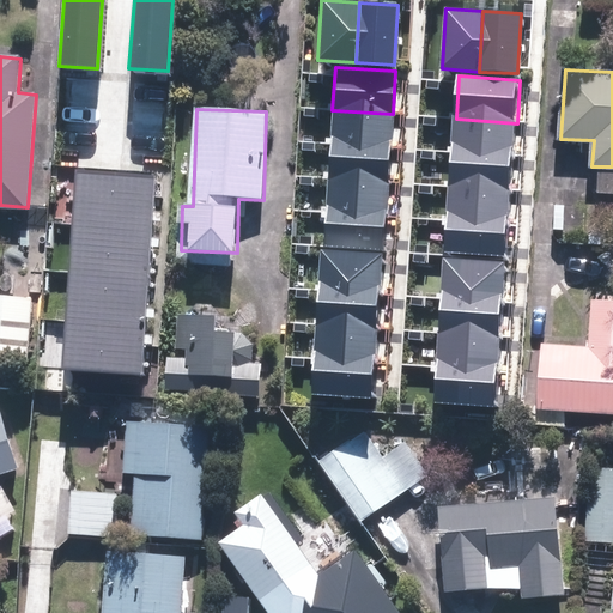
[(332,110),(331,145),(390,149),(393,114),(332,110)]
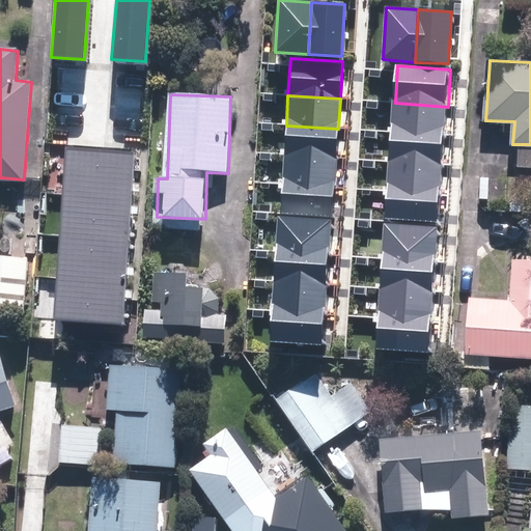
[(395,103),(393,133),(446,136),(448,107),(395,103)]
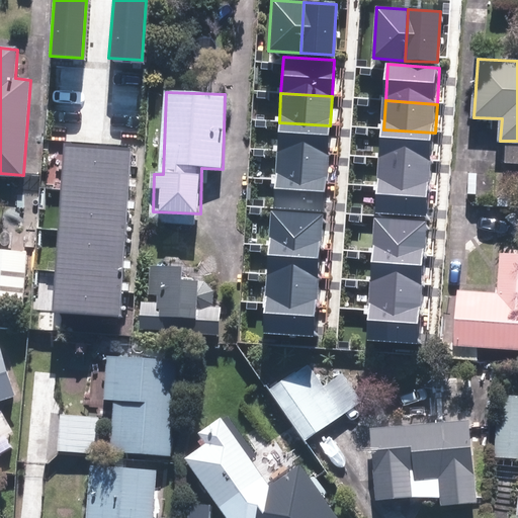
[(279,122),(277,151),(328,155),(330,125),(279,122)]
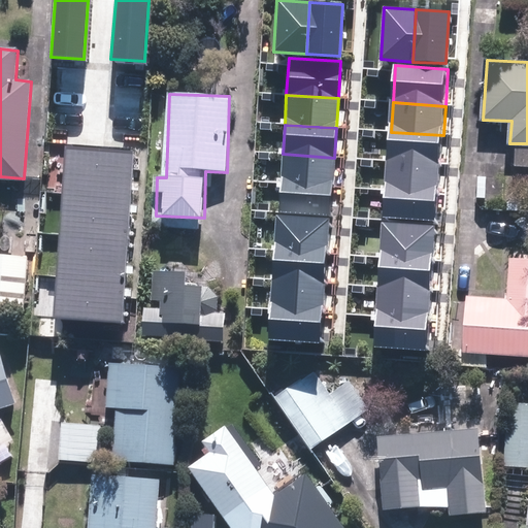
[(391,132),(389,162),(440,165),(443,135),(391,132)]
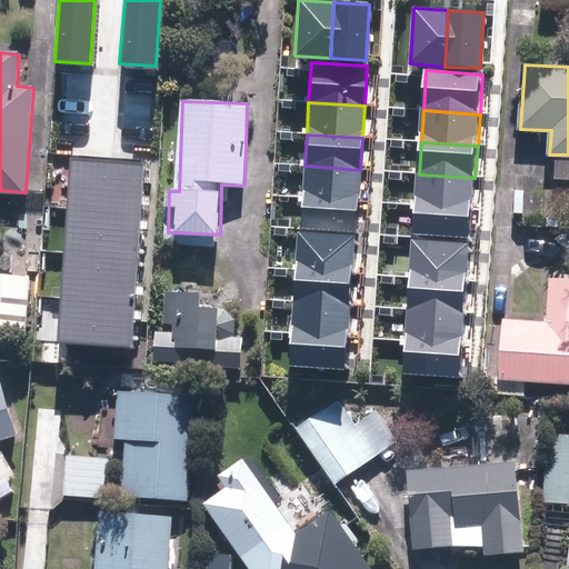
[(71,157),(68,209),(140,213),(143,161),(71,157)]
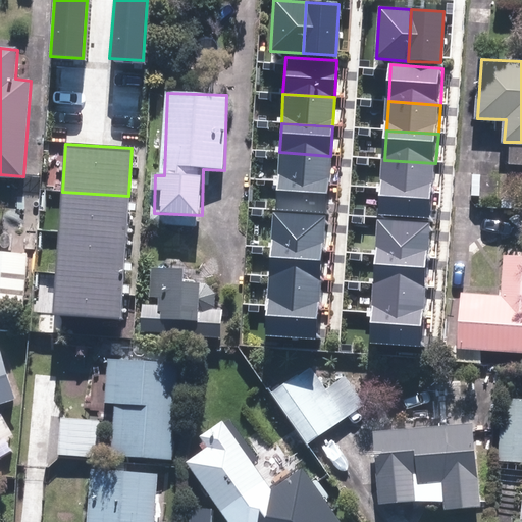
[(279,152),(277,180),(328,185),(330,156),(279,152)]
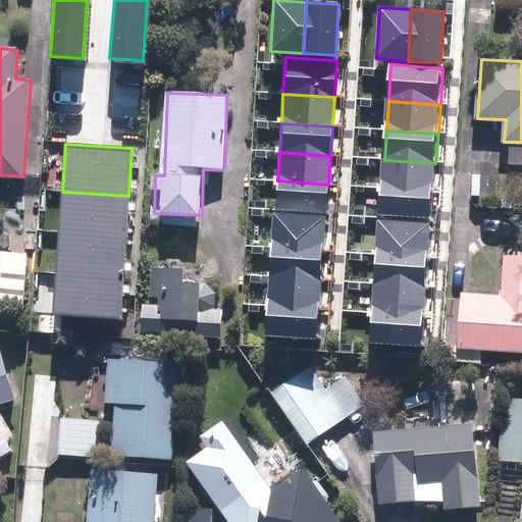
[(384,160),(382,188),(433,192),(435,163),(384,160)]
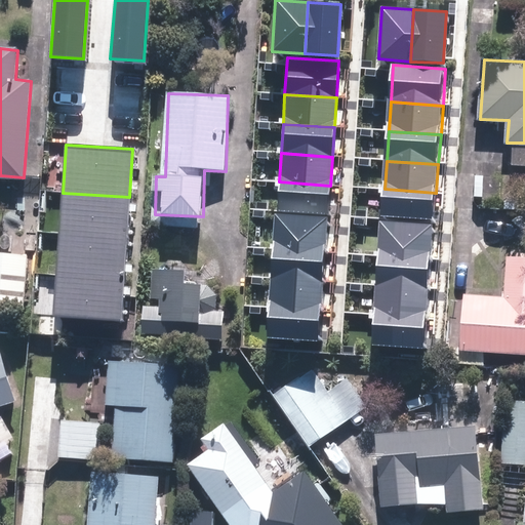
[(279,182),(277,211),(327,215),(330,186),(279,182)]
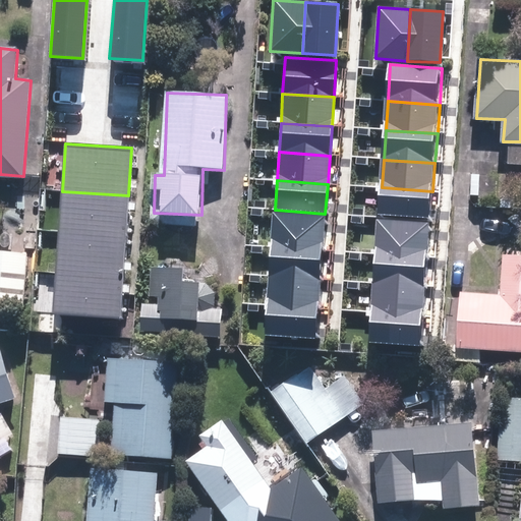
[(382,187),(381,218),(430,221),(432,191),(382,187)]
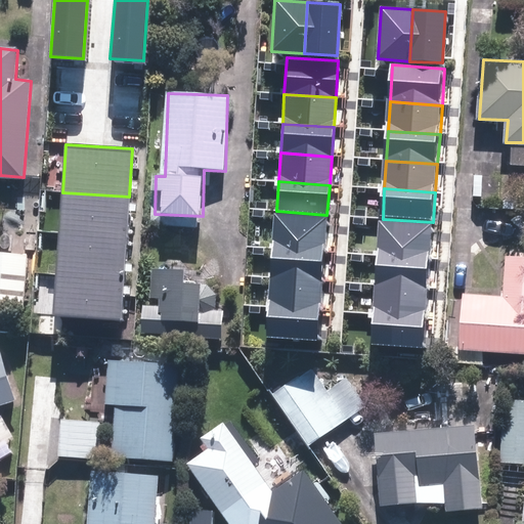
[(62,192),(59,234),(127,238),(129,197),(62,192)]
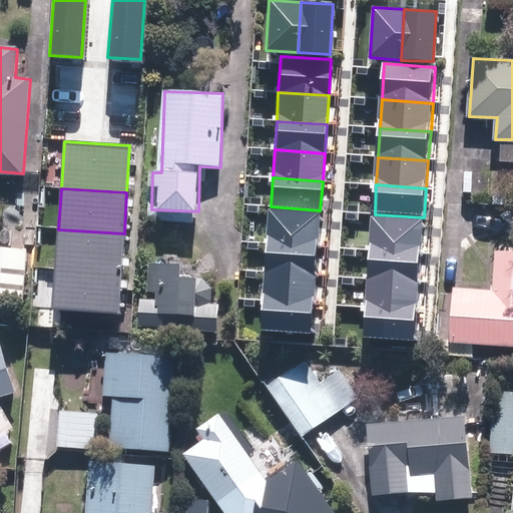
[(268,206),(265,242),(317,245),(320,210),(271,206),(268,206)]
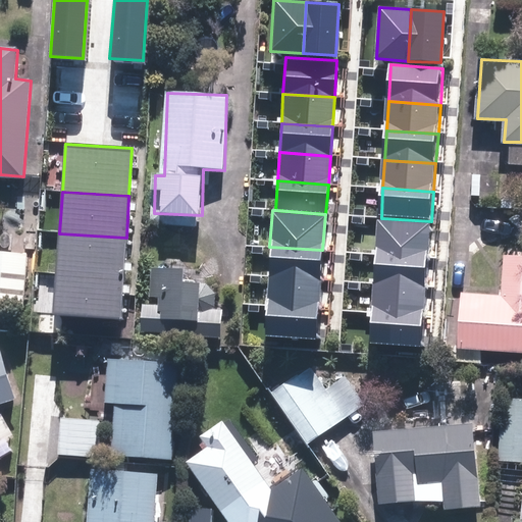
[(377,217),(375,254),(428,257),(431,221),(381,218),(377,217)]
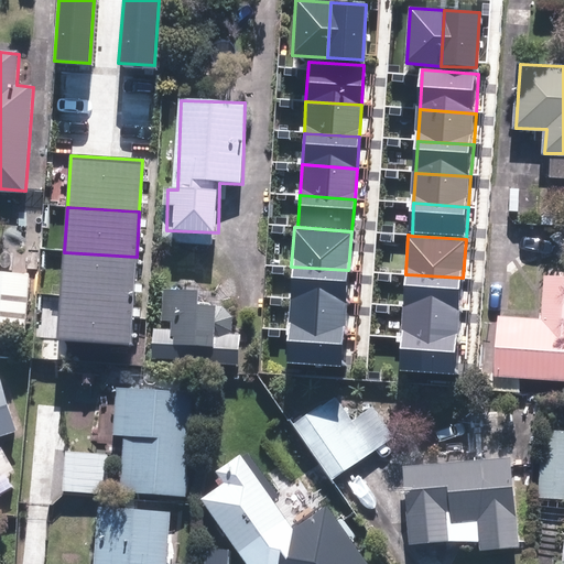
[(64,252),(61,295),(132,301),(137,257),(64,252)]
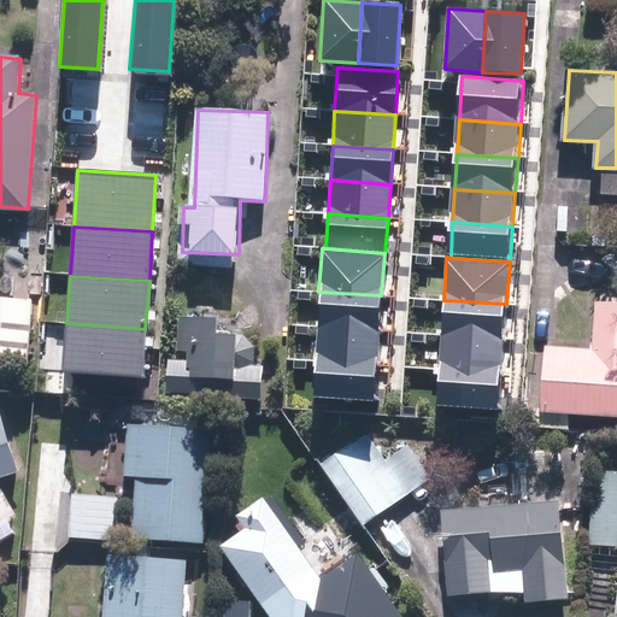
[(316,327),(378,331),(381,295),(318,292),(316,327)]
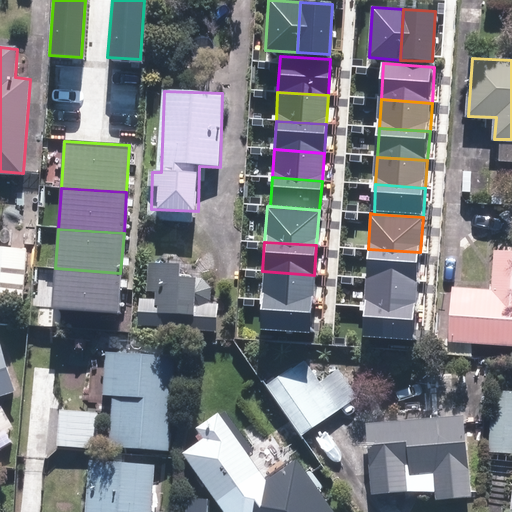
[(27,252),(0,249),(0,301),(23,303),(27,252)]
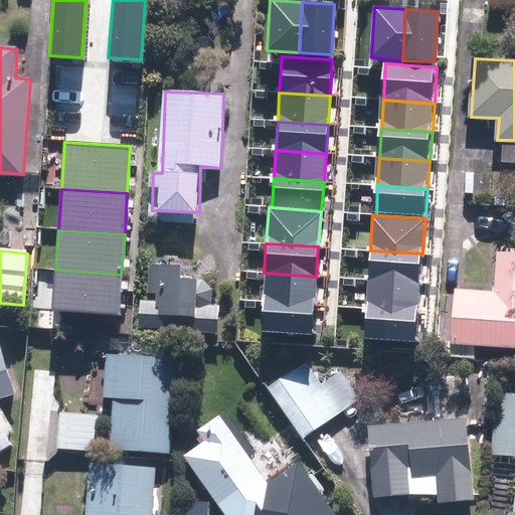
[(368,280),(420,284),(422,253),(370,250),(368,280)]
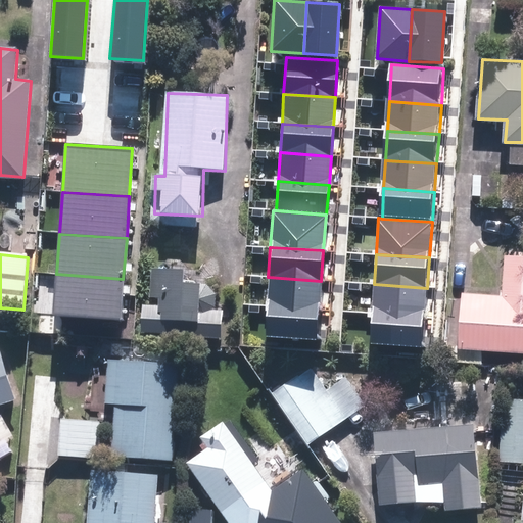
[(507,299),(465,297),(462,349),(522,351),(522,258),(509,258),(507,299)]
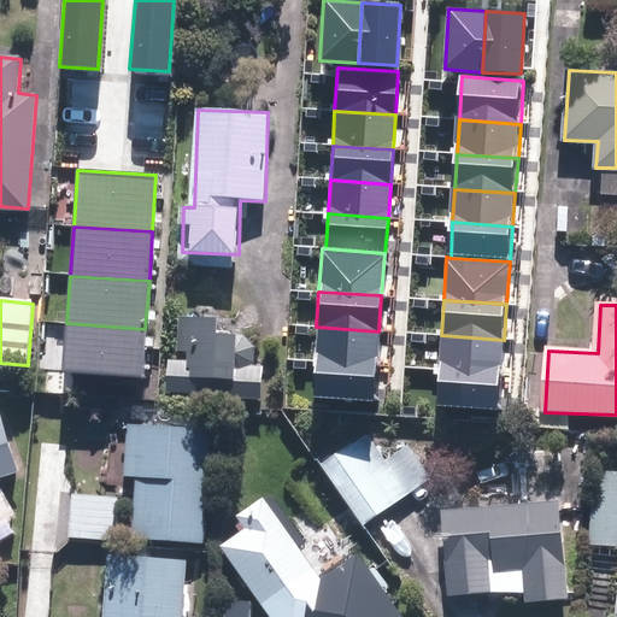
[(169,393),(260,398),(263,365),(254,365),(254,363),(256,346),(245,335),(218,334),(218,319),(174,317),(169,393)]
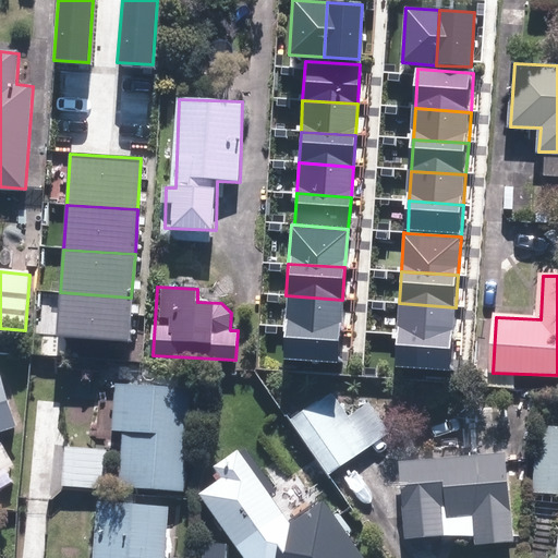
[(131,298),(60,292),(57,337),(128,341),(131,298)]
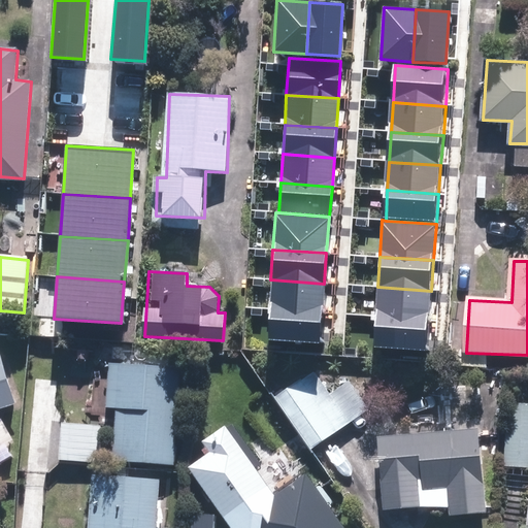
[(270,279),(269,310),(322,314),(324,284),(270,279)]
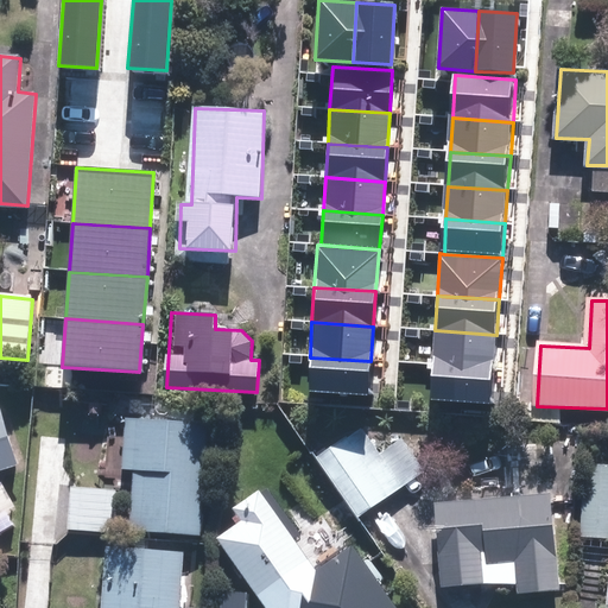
[(435,330),(432,366),(494,369),(496,335),(435,330)]
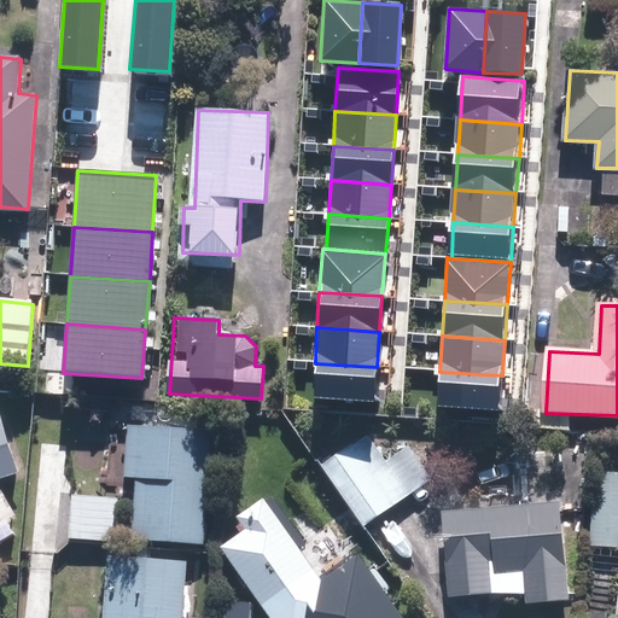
[(377,367),(315,363),(313,400),(375,402),(377,367)]
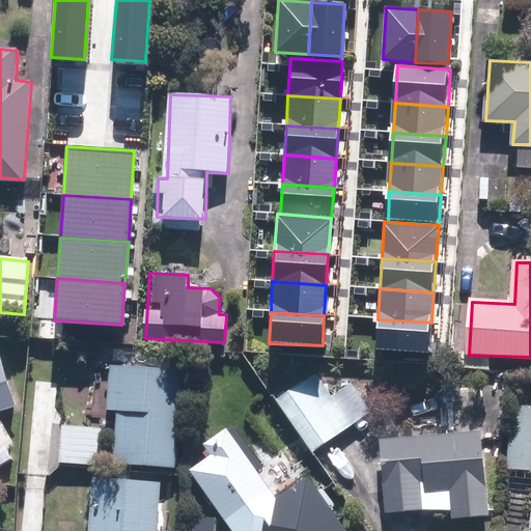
[(431,323),(378,319),(376,351),(429,354),(431,323)]
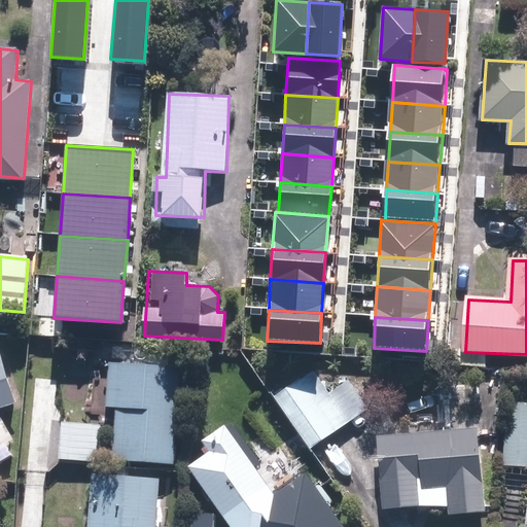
[(1,356),(0,356),(0,405),(14,400),(1,356)]
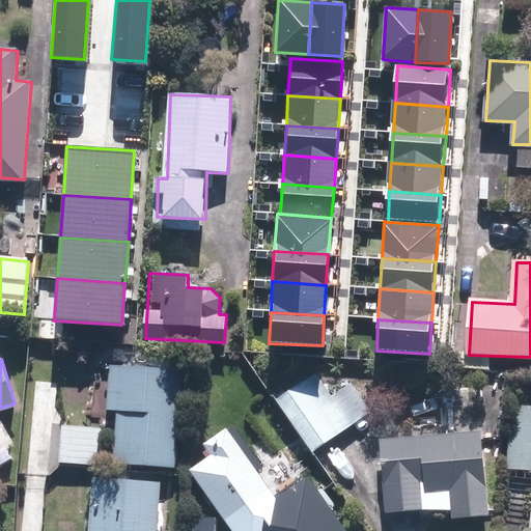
[(175,465),(182,371),(115,367),(112,409),(120,409),(116,462),(175,465)]
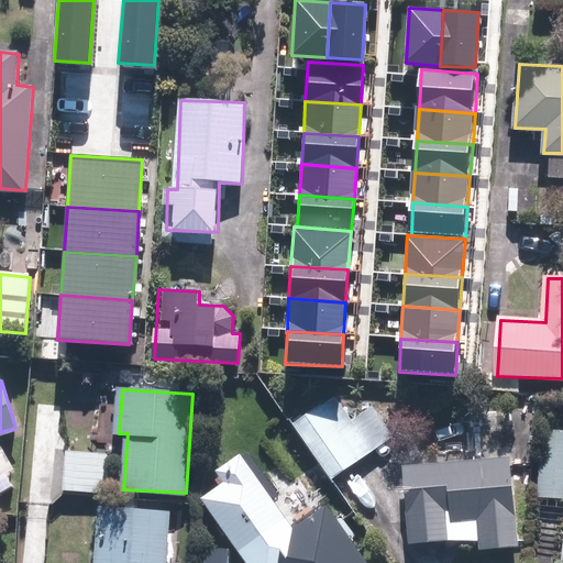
[(335,399),(296,427),(331,478),(390,438),(371,409),(352,422),(335,399)]
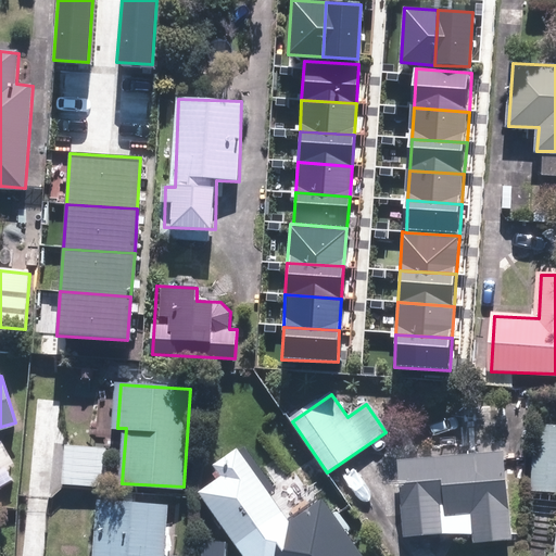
[(555,426),(535,426),(531,490),(555,491),(555,426)]
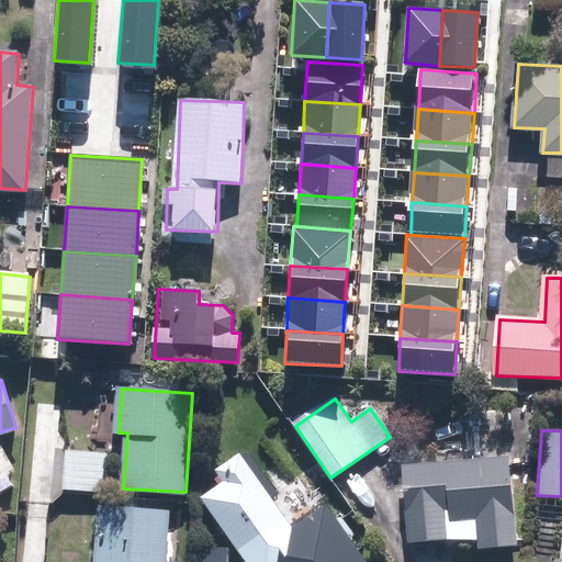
[(1,449),(0,450),(0,476),(12,470),(1,449)]
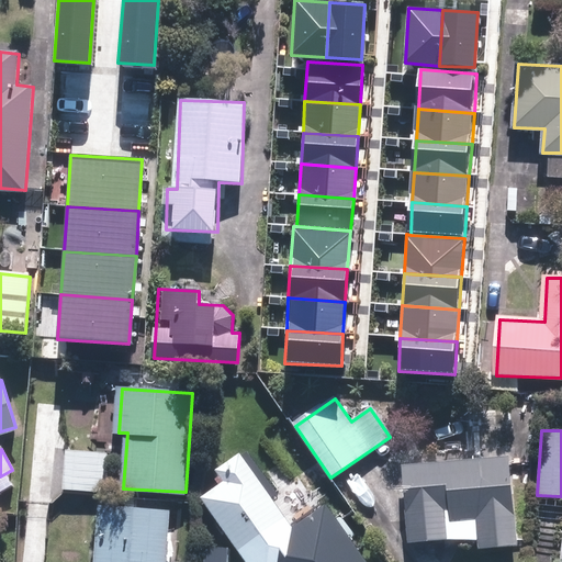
[(69,451),(65,489),(104,493),(108,456),(69,451)]
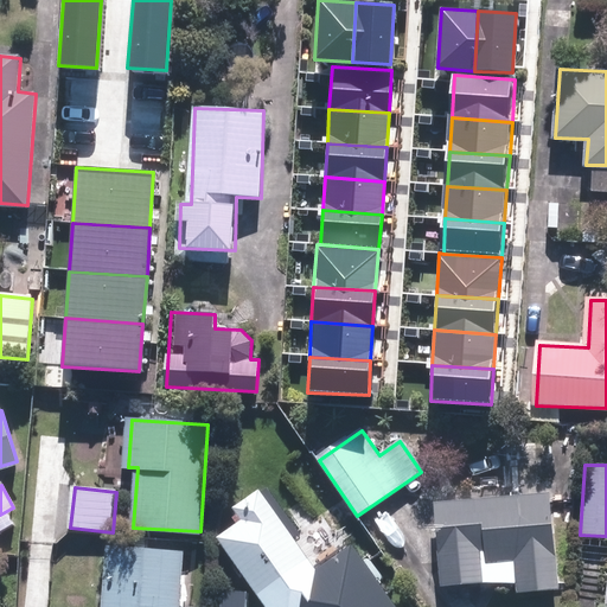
[(246,519),(219,537),(267,606),(395,606),(355,547),(318,572),(263,493),(238,510),(246,519)]
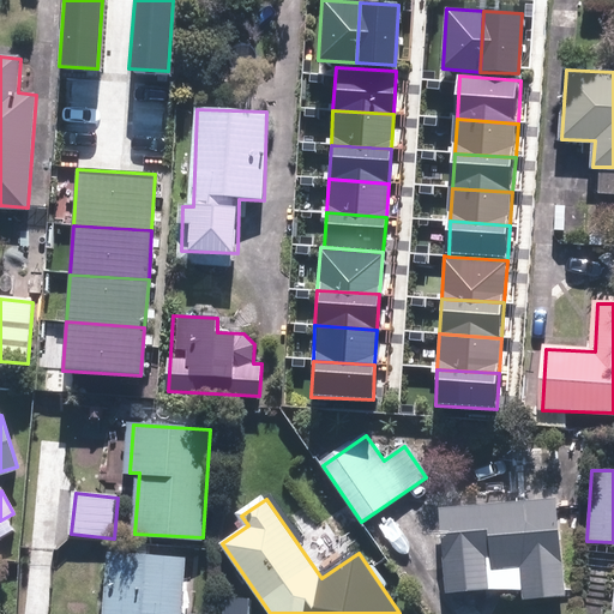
[(555,499),(441,510),(450,591),(524,584),(525,597),(565,594),(555,499)]
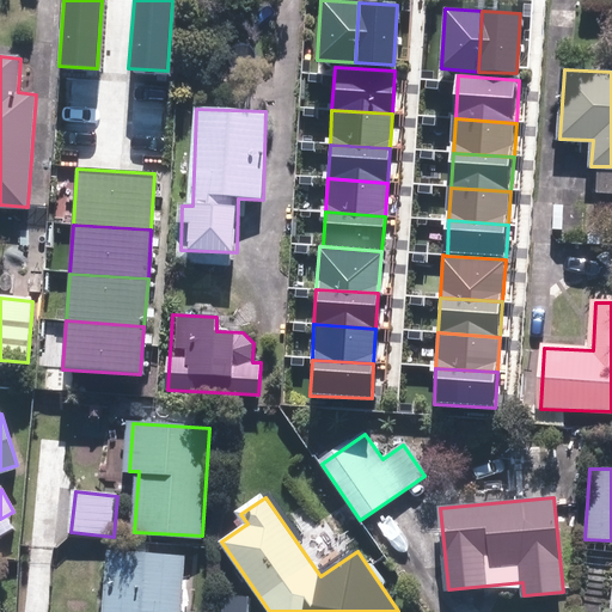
[(179,611),(184,557),(110,552),(105,611),(179,611)]
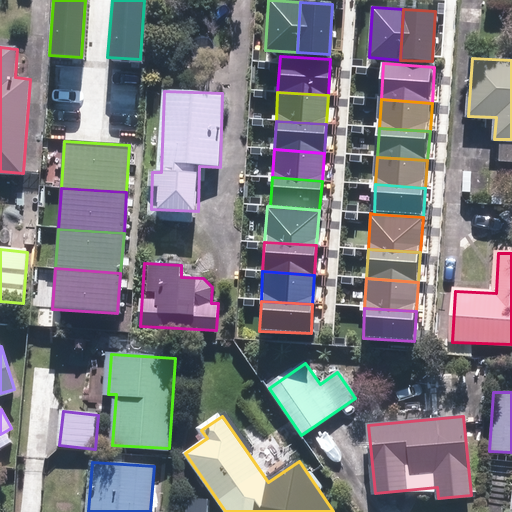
All buildings are outlined.
